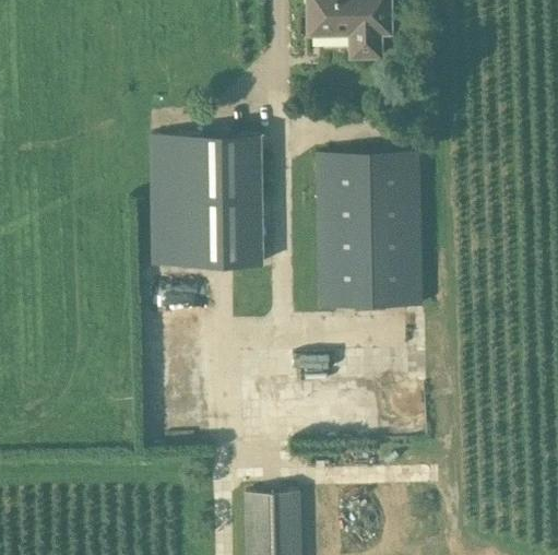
[(387,30),(386,0),(305,0),(306,31),(348,31),(348,54),(377,52),(377,30),(387,30)]
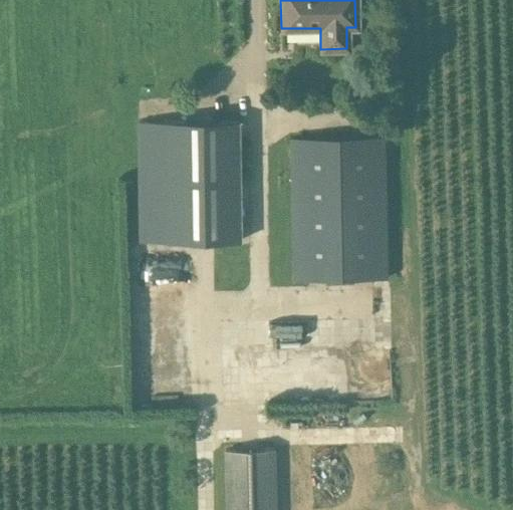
[(241,123),(139,125),(141,246),(243,244),(241,123)]
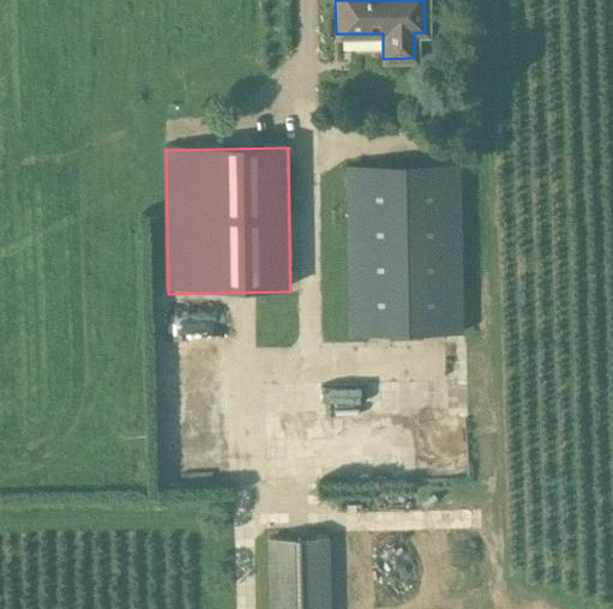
[(348,338),(443,337),(463,336),(460,167),(346,168),(348,338)]
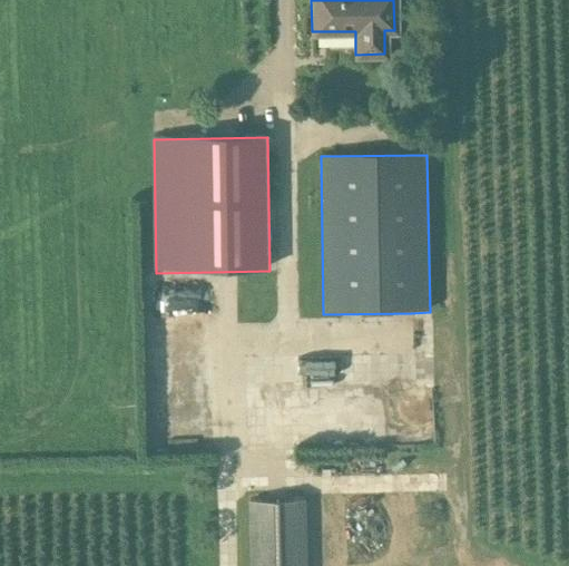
[(306,565),(305,501),(247,503),(248,565),(306,565)]
